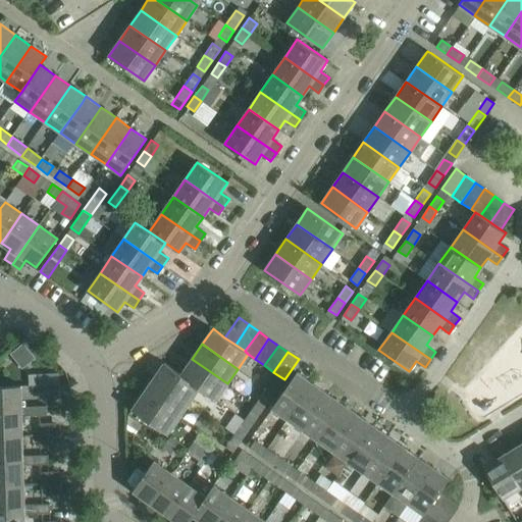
[(227,383),(192,359),(181,374),(217,399),(227,383)]
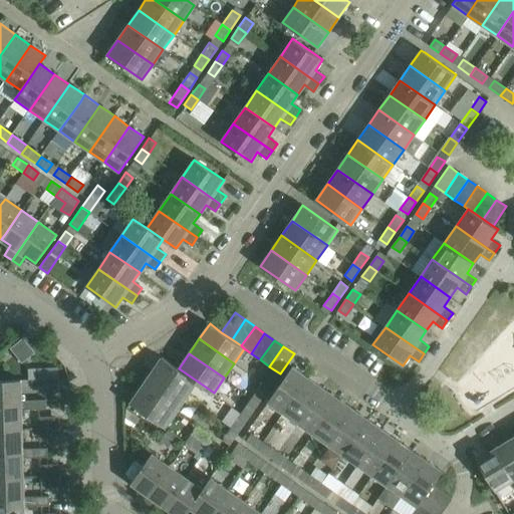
[(214,393),(179,368),(169,361),(162,357),(152,372),(187,397),(196,382),(213,394),(214,393)]
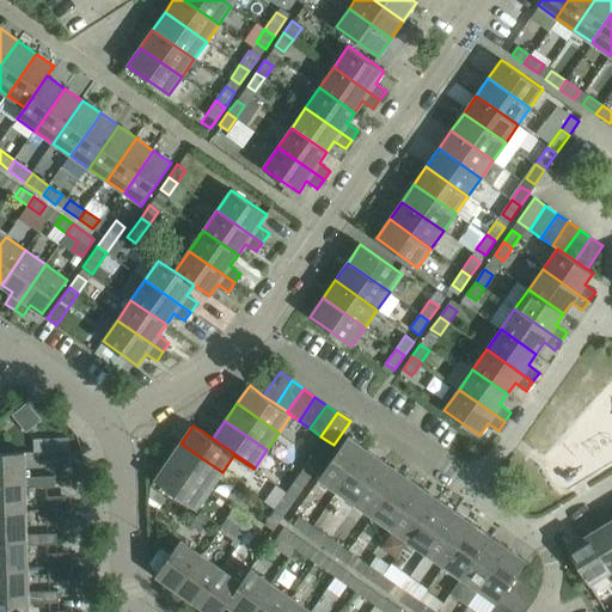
[(69,458),(69,436),(36,436),(36,458),(69,458)]
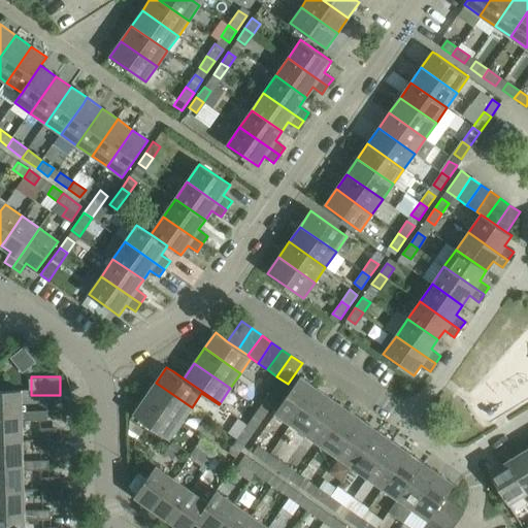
[(300,376),(296,383),(274,413),(290,424),(316,388),(300,376)]
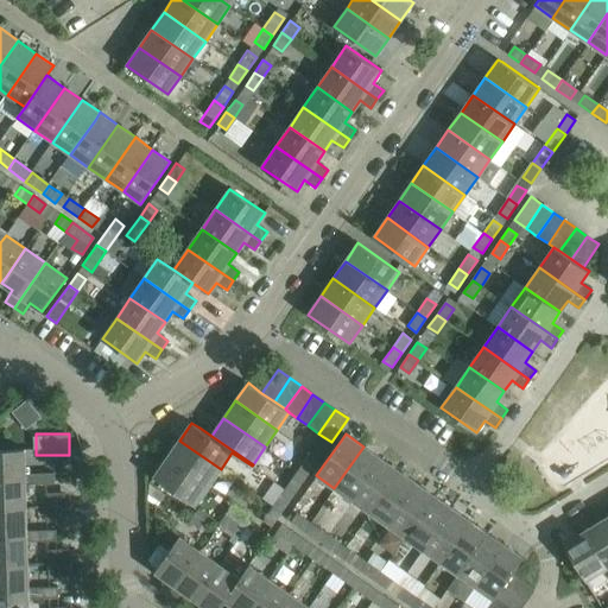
[(331,442),(322,436),(312,449),(322,455),(331,442)]
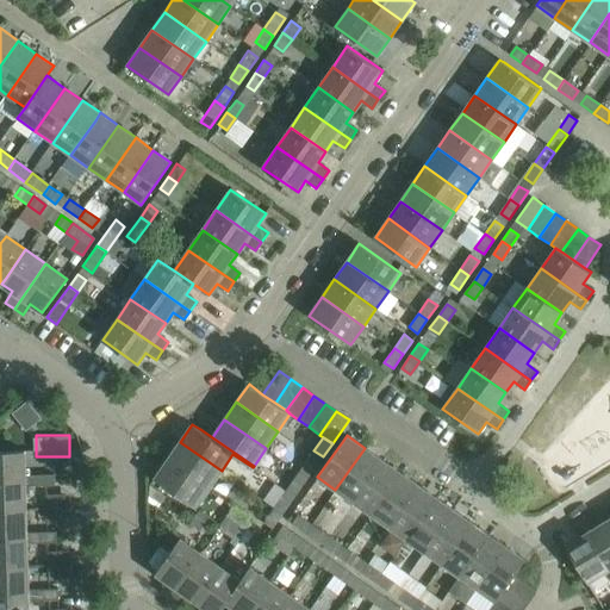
[(209,489),(222,471),(180,442),(167,460),(209,489)]
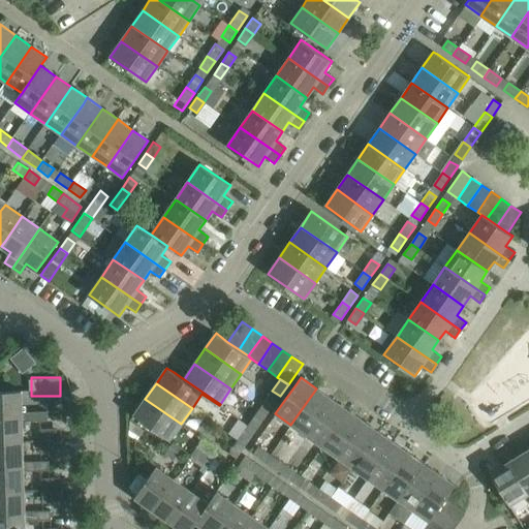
[(290,425),(306,435),(332,399),(316,389),(290,425)]
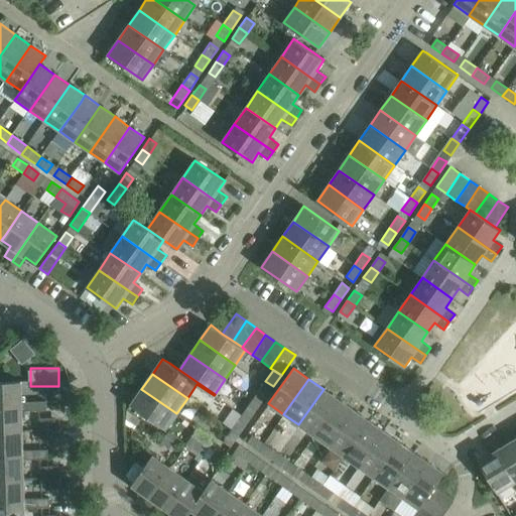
[(21,381),(14,382),(0,382),(0,407),(21,406),(21,411),(33,411),(33,401),(21,402),(21,381)]
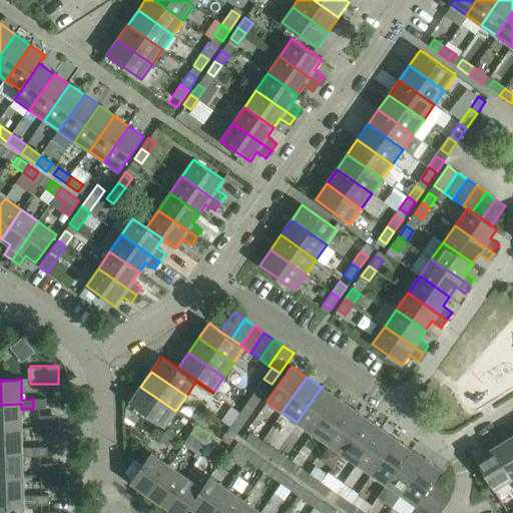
[(251,397),(259,402),(267,391),(260,386),(251,397)]
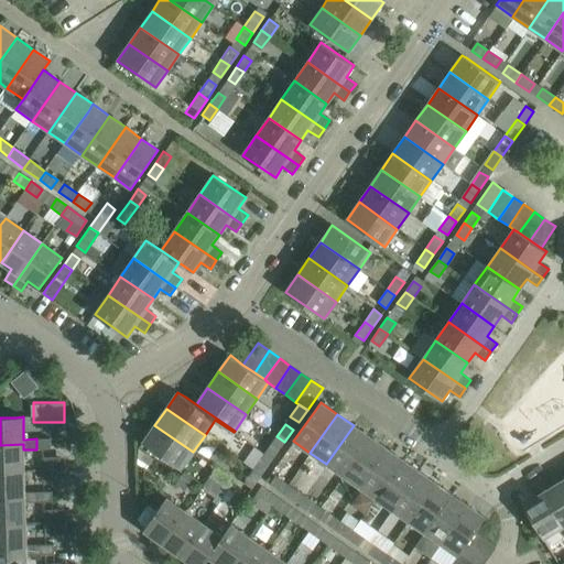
[(193,452),(154,425),(142,443),(181,469),(193,452)]
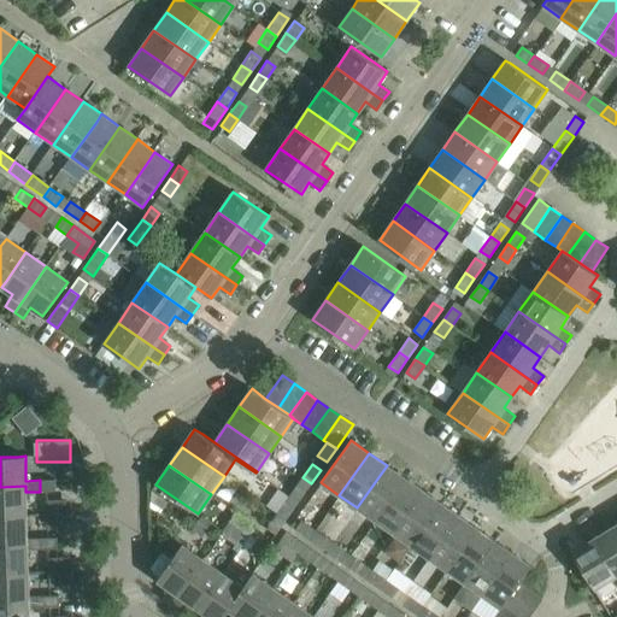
[(357,507),(375,519),(405,477),(387,465),(357,507)]
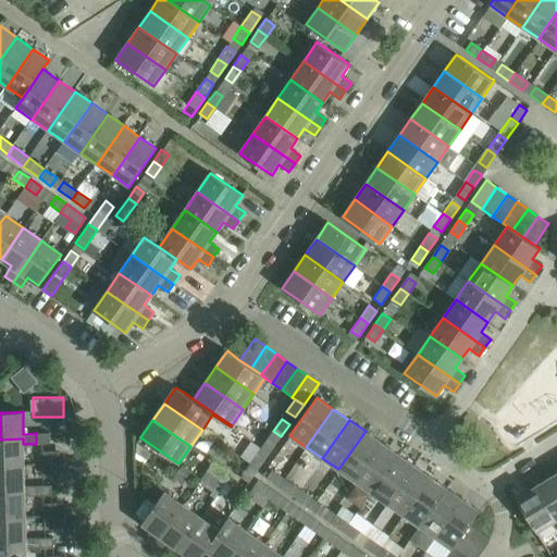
[(281,436),(273,431),(263,445),(272,450),(281,436)]
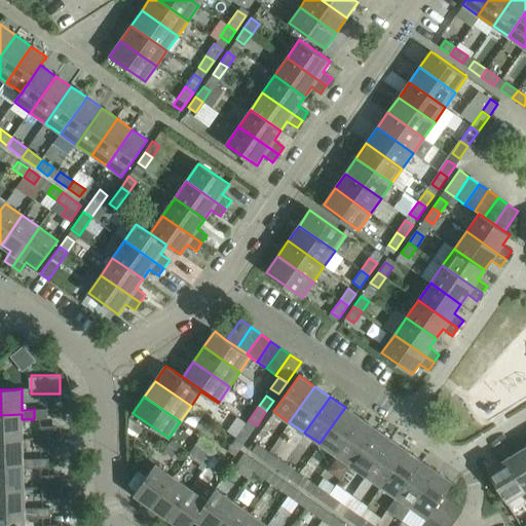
[(320,443),(335,454),(361,418),(345,407),(320,443)]
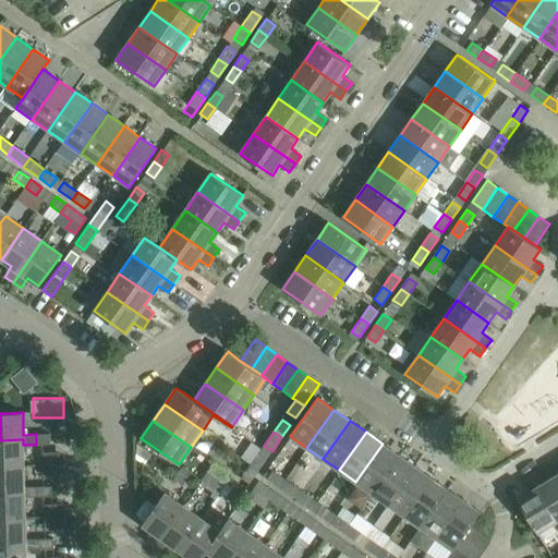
[(36,445),(50,444),(50,434),(36,434),(36,445)]
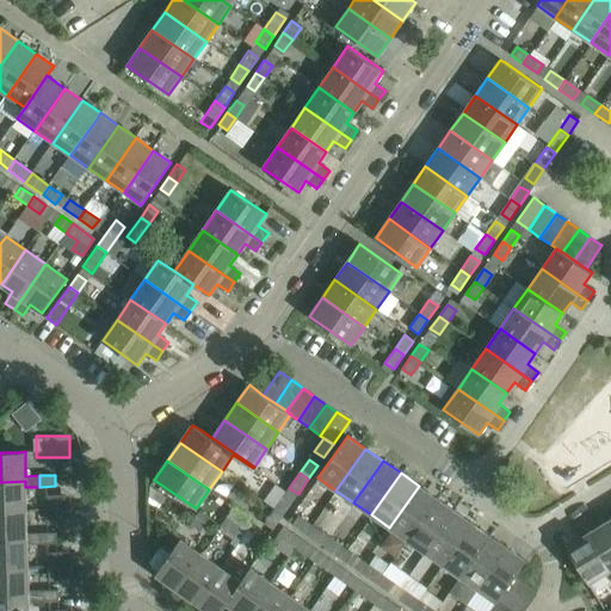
[(25,481),(0,482),(0,511),(26,510),(25,487),(25,481)]
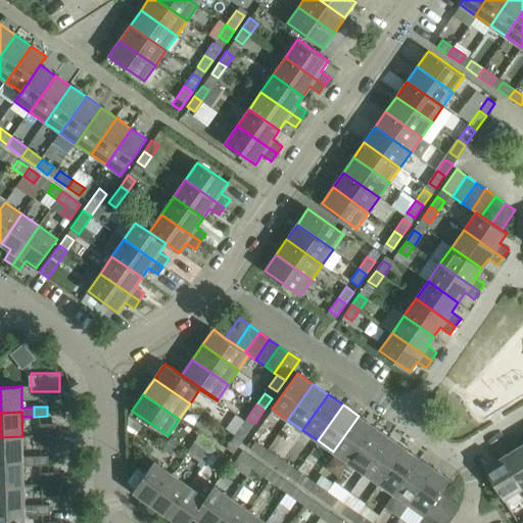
[(333,452),(348,462),(374,426),(359,416),(333,452)]
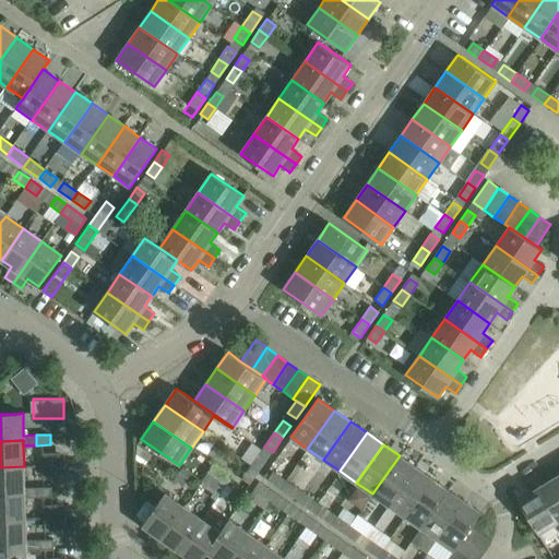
[(251,465),(260,471),(268,459),(260,453),(251,465)]
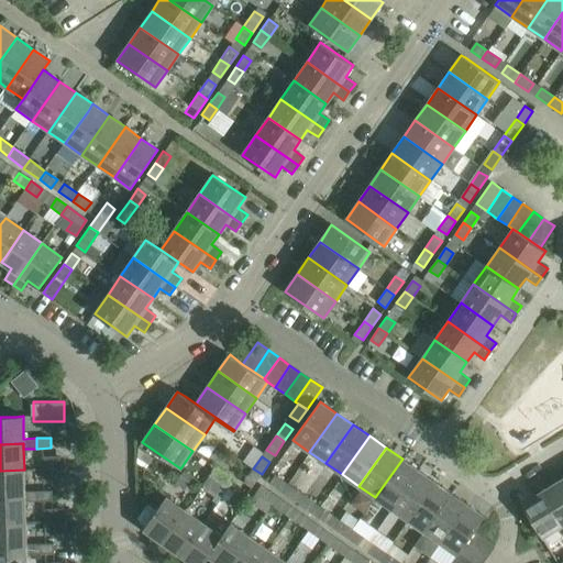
[(375,497),(392,509),(418,471),(403,459),(375,497)]
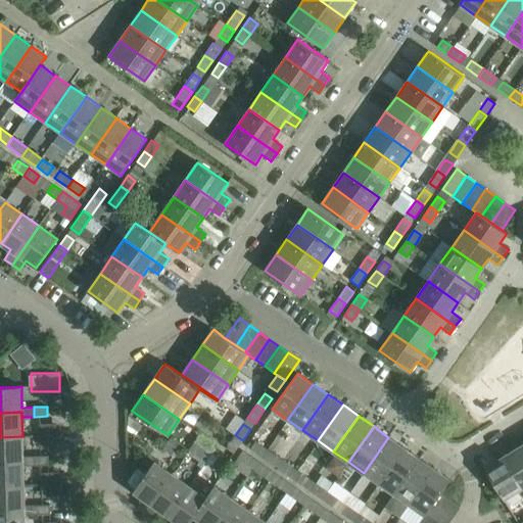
[(207,450),(212,443),(199,434),(195,441),(207,450)]
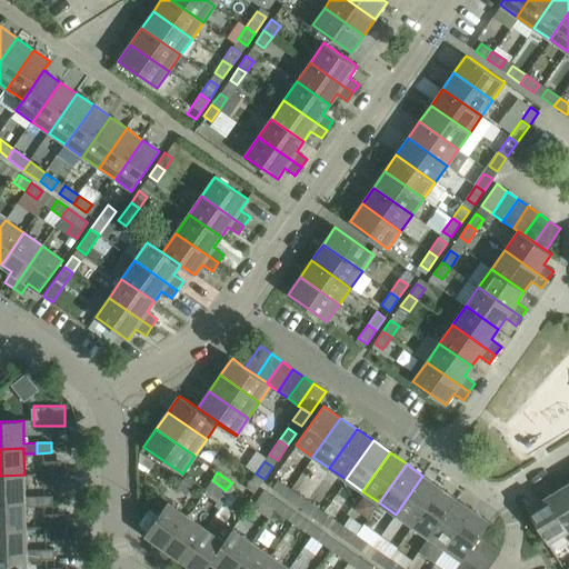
[(265,479),(256,473),(246,488),(255,493),(265,479)]
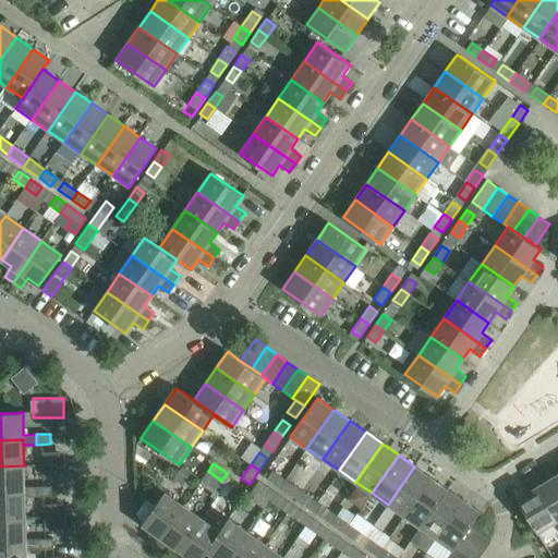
[(25,487),(24,465),(0,466),(0,493),(25,492),(25,497),(39,497),(38,486),(25,487)]
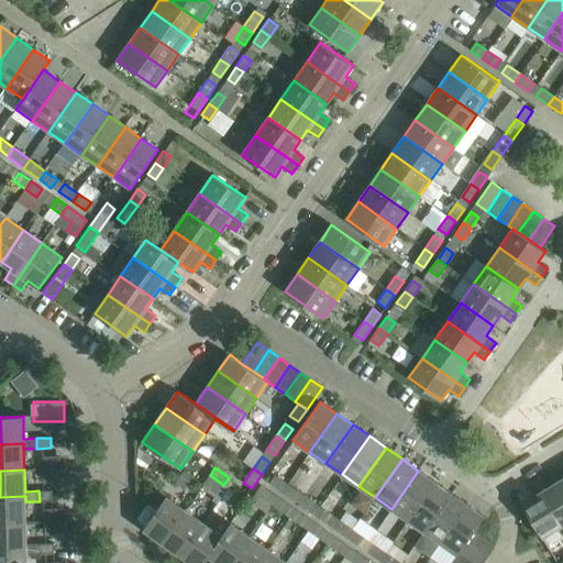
[(185,487),(192,476),(185,471),(177,482),(185,487)]
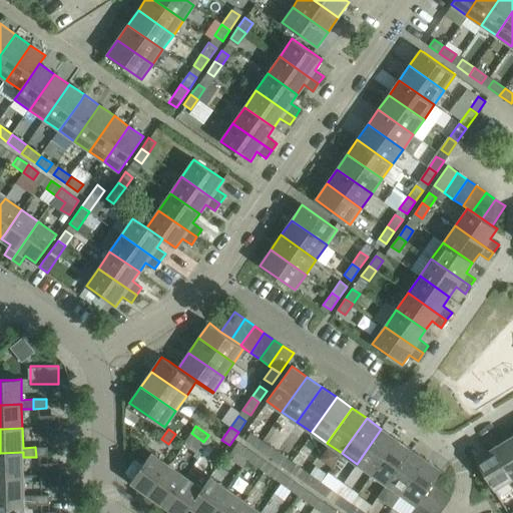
[(357,464),(372,474),(396,439),(381,429),(357,464)]
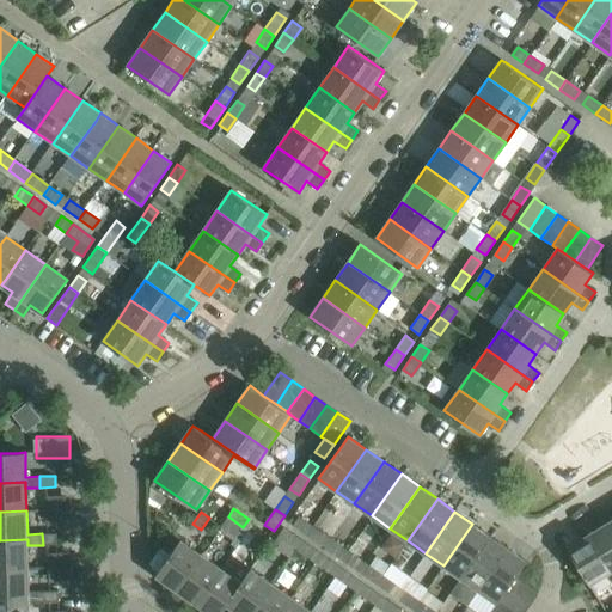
[(243,527),(228,516),(222,525),(237,536),(243,527)]
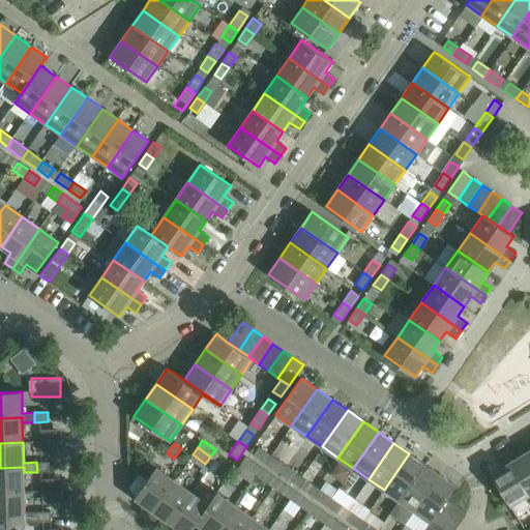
[(266,464),(271,455),(259,447),(254,454),(266,464)]
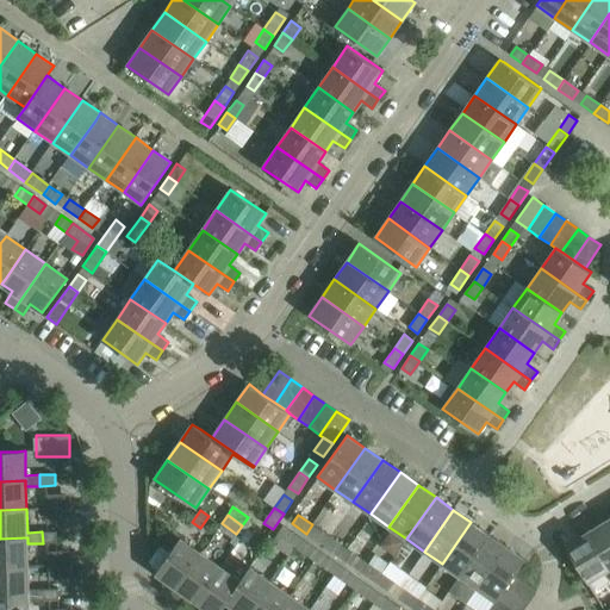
[(609,523),(608,521),(597,528),(590,516),(580,522),(609,568),(609,567),(609,523)]
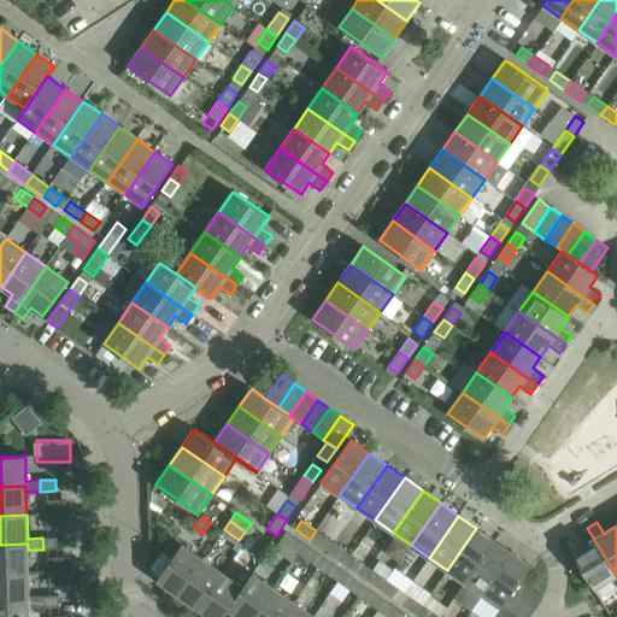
[(447,570),(465,582),(494,540),(476,528),(447,570)]
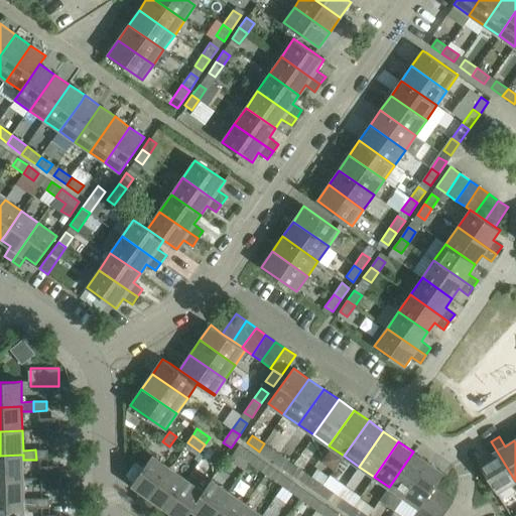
[(489,456),(478,462),(497,493),(515,481),(491,441),(483,446),(489,456)]
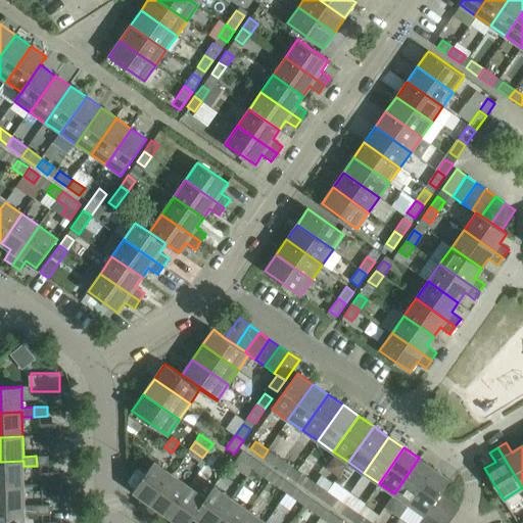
[(268,449),(263,458),(275,466),(280,459),(268,449)]
